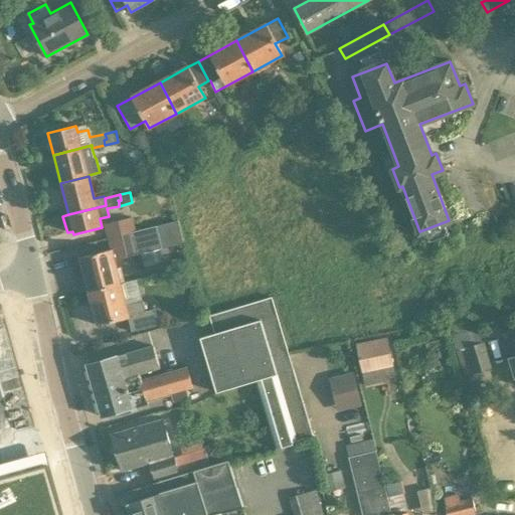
[(105,224),(108,239),(136,232),(132,217),(105,224)]
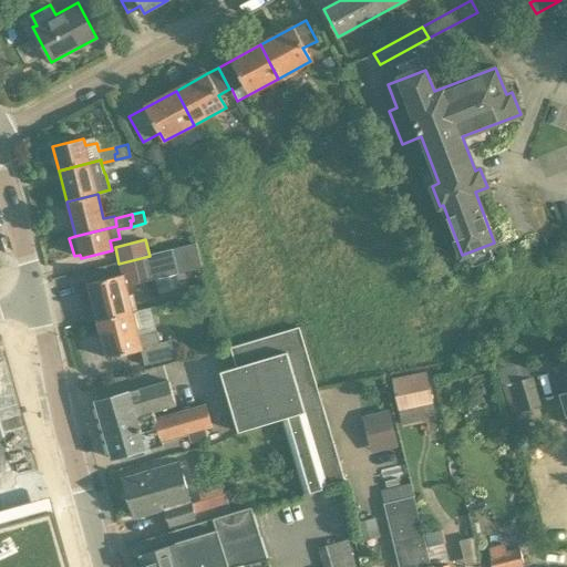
[(89,285),(98,322),(132,313),(125,286),(178,274),(173,250),(150,256),(119,264),(122,276),(89,285)]
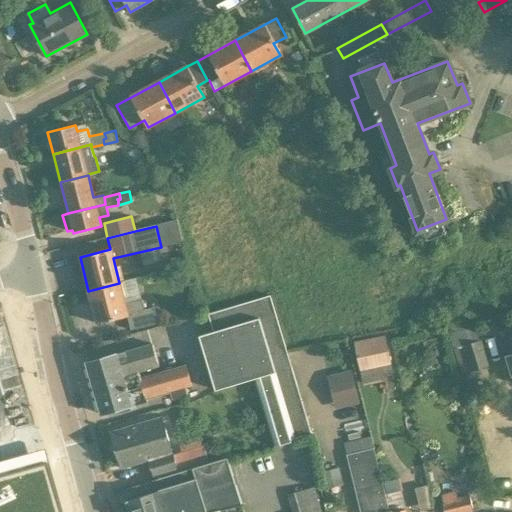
[(125,305),(119,283),(88,291),(96,324),(128,316),(131,330),(158,323),(154,308),(144,310),(142,301),(125,305)]
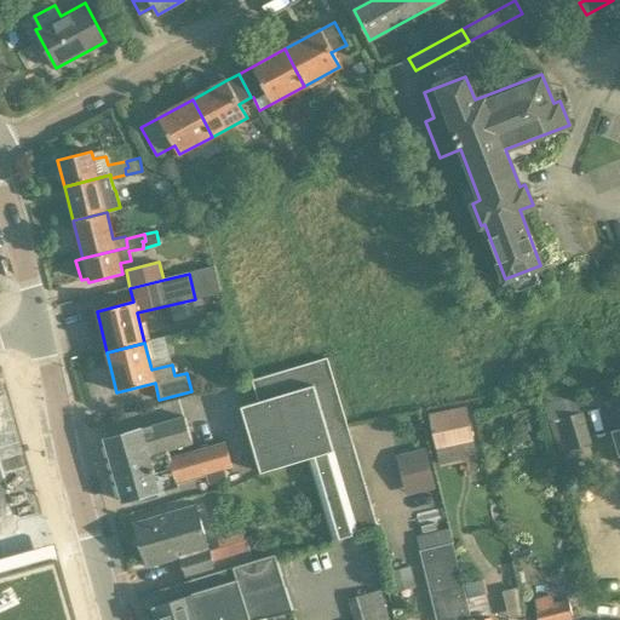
[(333,540),(377,527),(345,423),(326,357),(253,379),(259,402),(242,407),(262,471),(309,458),(333,540)]
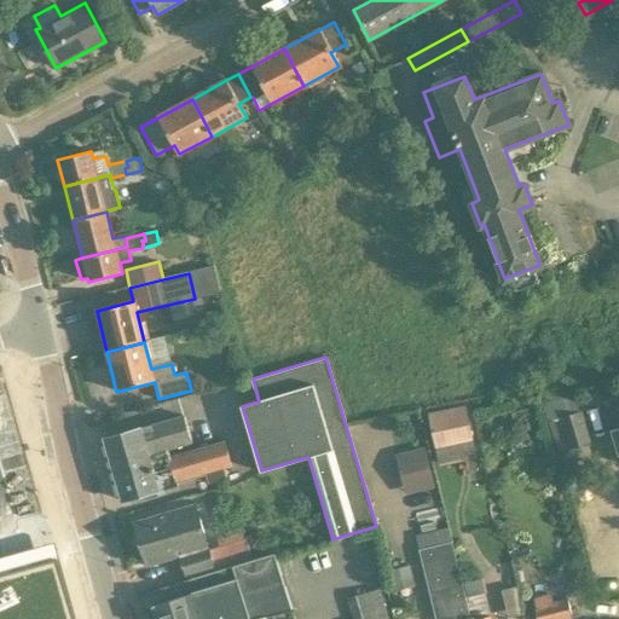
[(559,422),(567,451),(591,444),(582,411),(580,411),(574,394),(542,404),(548,424),(559,422)]
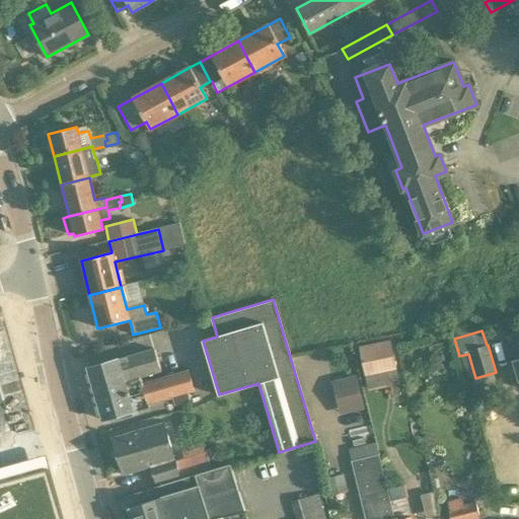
[(518,340),(508,343),(518,379),(518,340)]
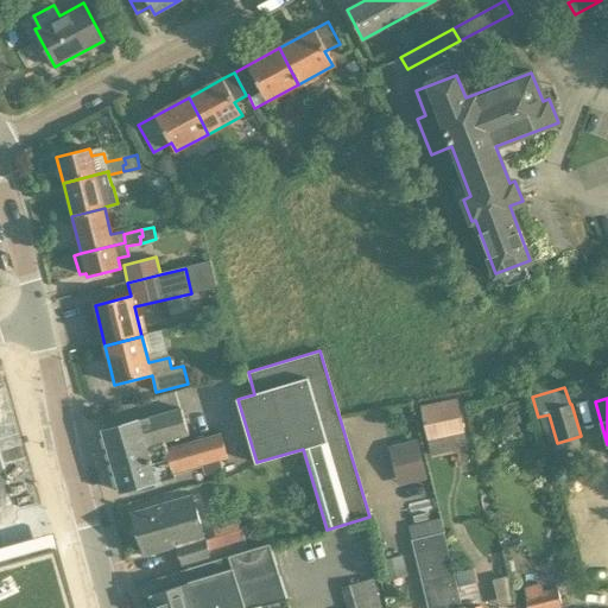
[(420,406),(428,439),(464,431),(457,399),(420,406)]
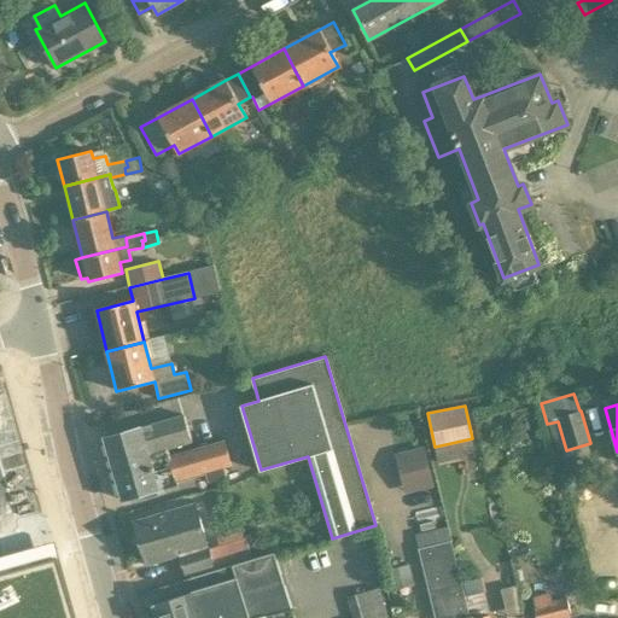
[(105,441),(112,466),(146,456),(163,452),(167,450),(192,443),(184,414),(139,427),(139,431),(105,441)]
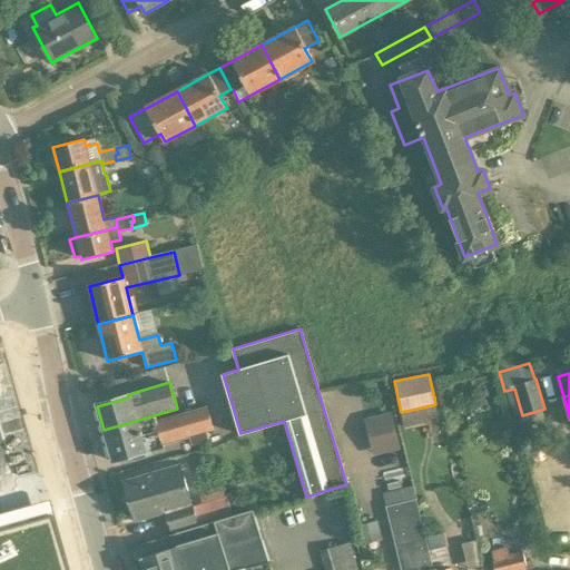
[(135,421),(104,430),(112,462),(164,448),(163,444),(189,436),(192,445),(208,441),(206,432),(213,430),(206,406),(156,421),(154,415),(150,416),(135,421)]
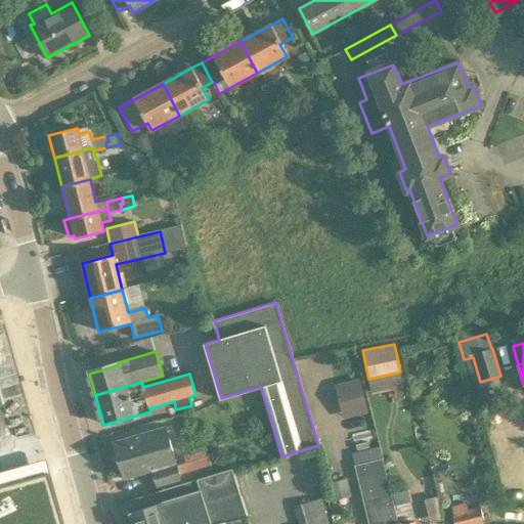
[(336,386),(340,401),(362,396),(359,380),(336,386)]
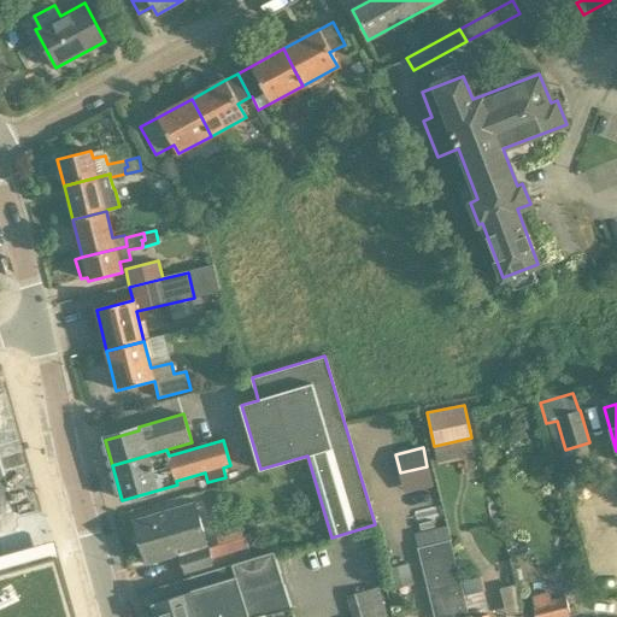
[(246,538),(209,548),(195,503),(134,521),(146,565),(180,556),(184,574),(251,554),(246,538)]
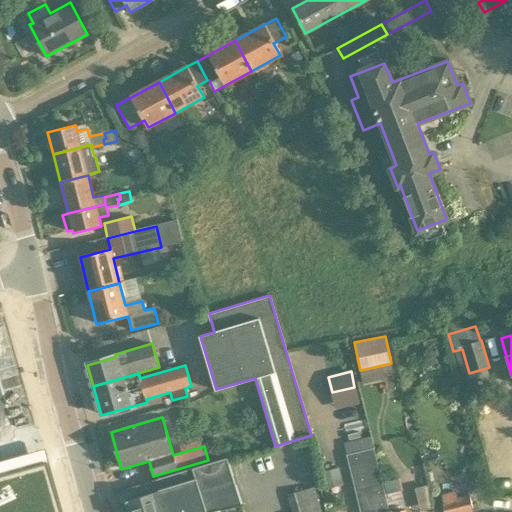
[(360,511),(381,511),(388,510),(373,449),(347,455),(360,511)]
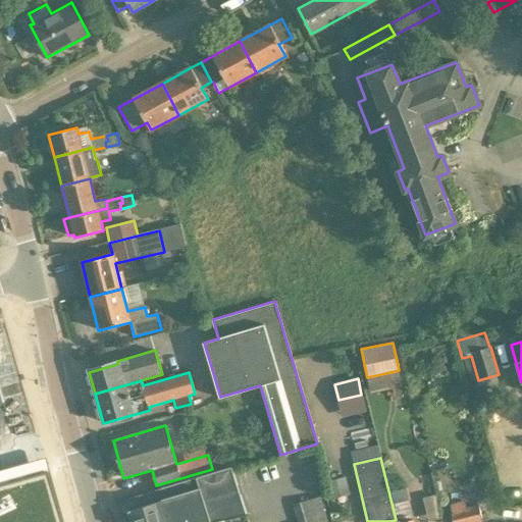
[(160,489),(159,490),(125,501),(131,517),(125,519),(126,521),(220,521),(247,515),(232,468),(225,470),(160,489)]
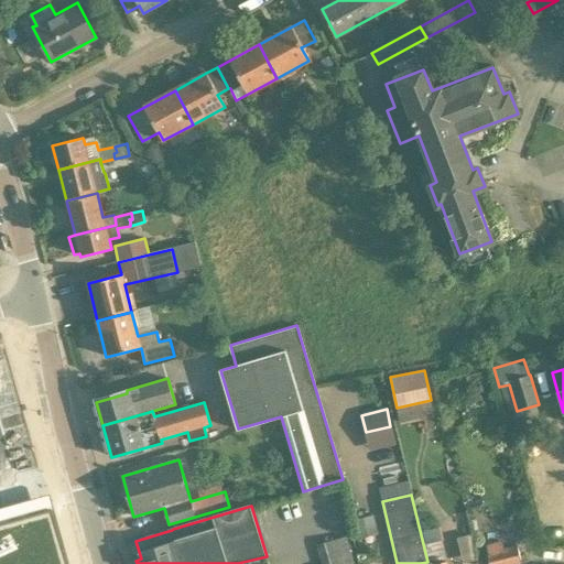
[(0,563),(65,563),(50,511),(50,509),(49,510),(49,509),(43,511),(43,512),(33,514),(33,513),(0,522),(0,563)]
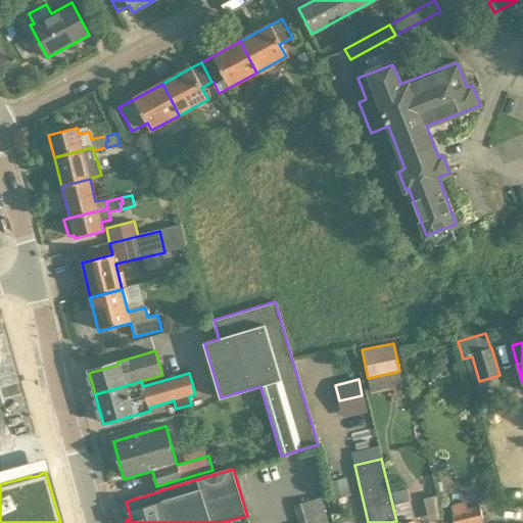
[(327,522),(321,497),(300,503),(306,522),(327,522)]
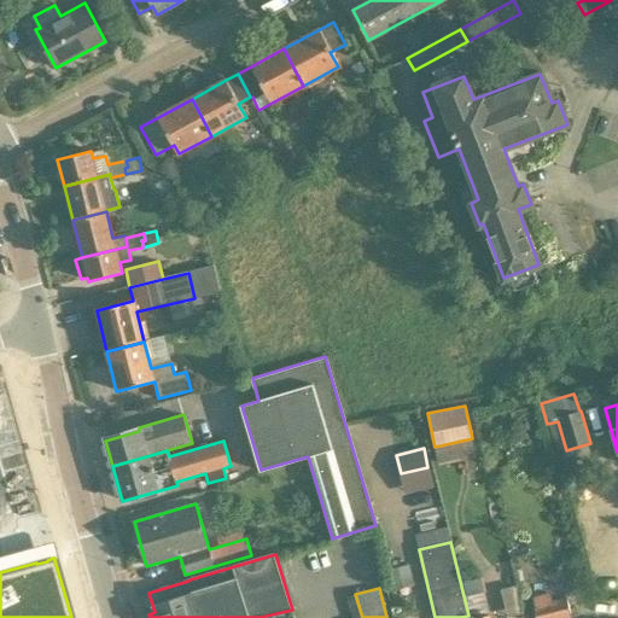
[(571,617),(566,598),(552,601),(549,593),(531,599),(535,617),(571,617)]
